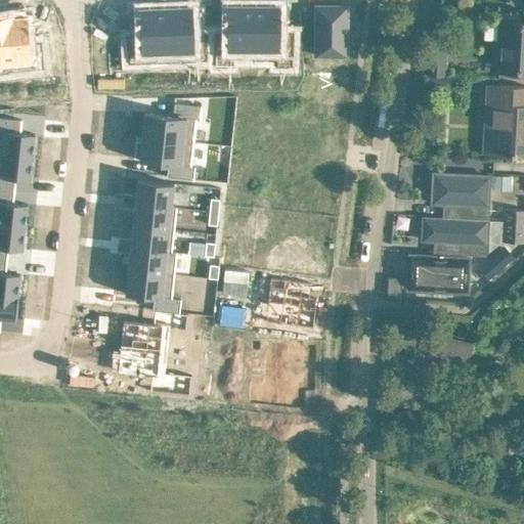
[(229,32),(216,32),(216,66),(230,66),(230,49),(253,49),(254,49),(254,5),(229,4),(229,32)]
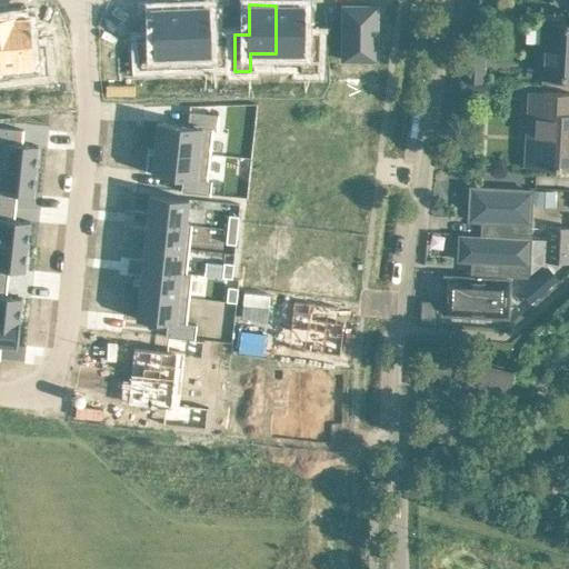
[(276,53),(275,53),(275,63),(301,63),(301,71),(317,71),(317,35),(302,35),(302,6),(276,6),(276,53)]
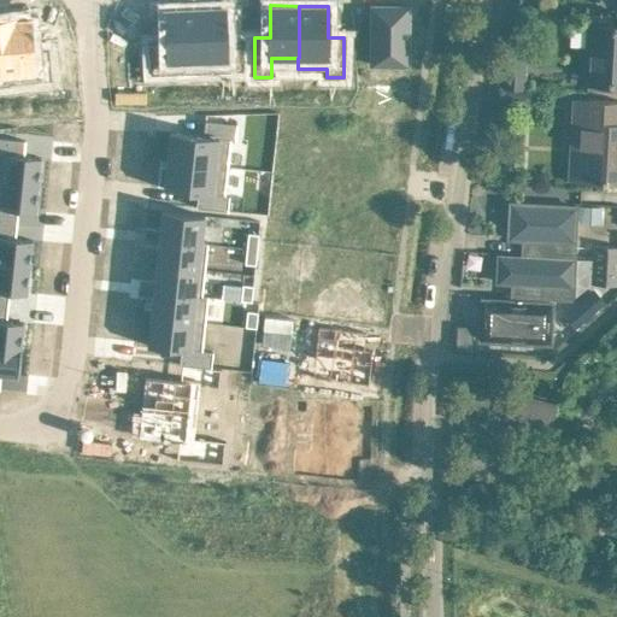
[(371,64),(372,64),(403,64),(407,64),(409,6),(372,6),(371,64)]
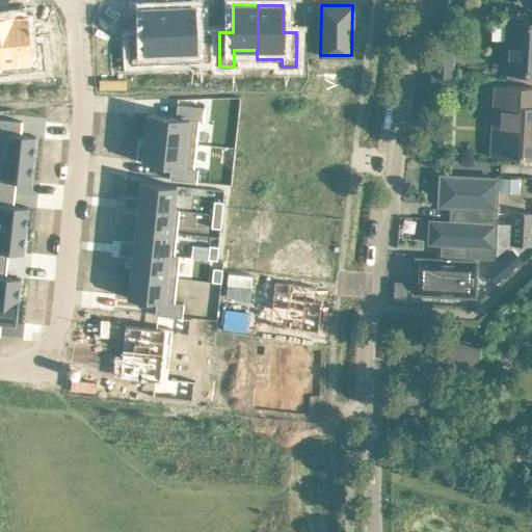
[(193,6),(168,7),(170,61),(209,60),(208,33),(195,34),(193,6)]
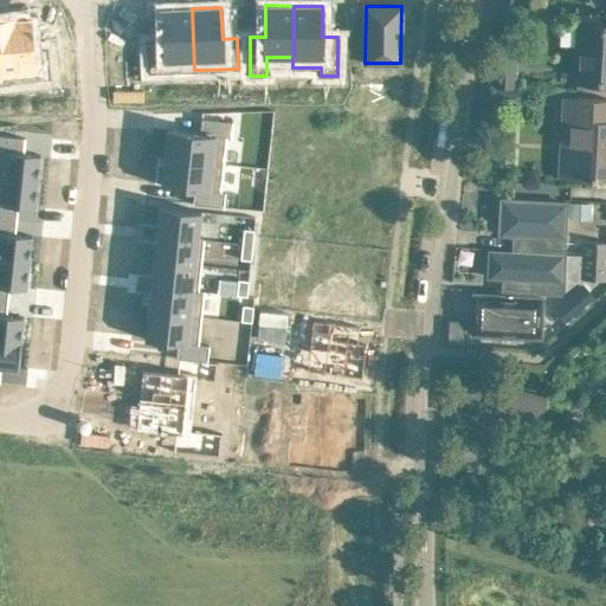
[(165,42),(147,42),(149,72),(194,70),(192,8),(163,10),(165,42)]
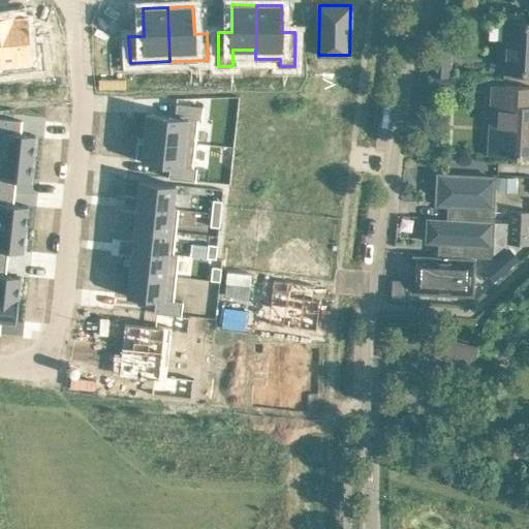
[(12,16),(0,16),(0,34),(3,72),(43,69),(41,42),(28,43),(26,17),(12,18),(12,16)]
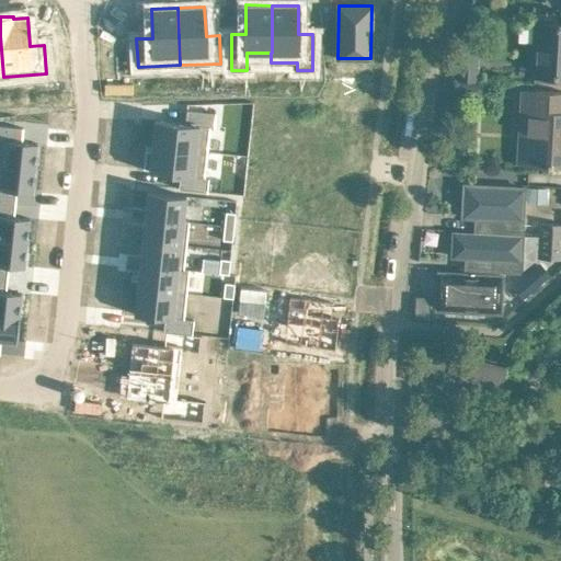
[(534,76),(560,77),(560,24),(536,23),(534,76)]
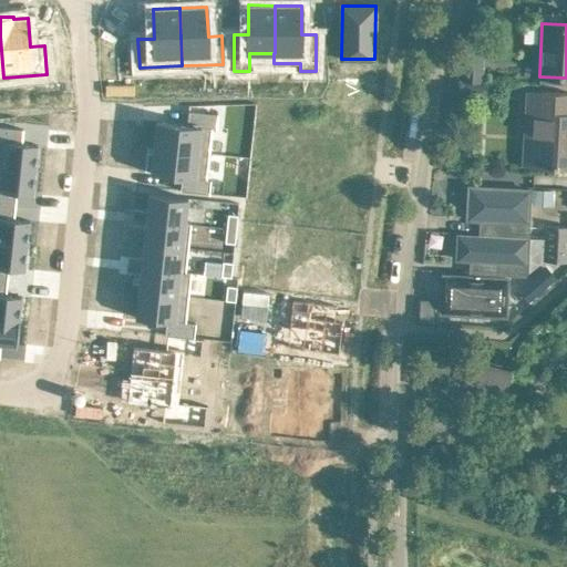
[(465,49),(463,80),(481,81),(483,50),(465,49)]
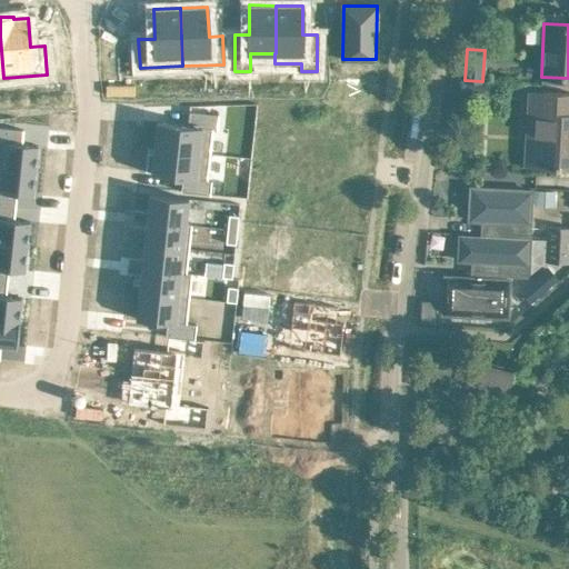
[(491,83),(465,81),(463,99),(490,101),(491,83)]
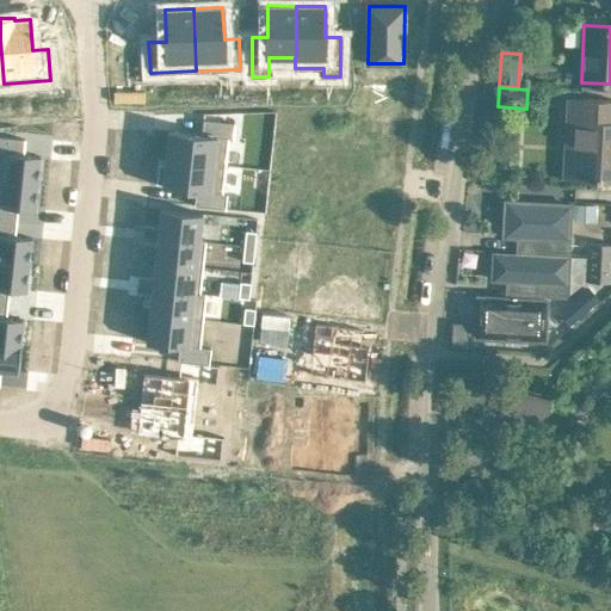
[(360,110),(360,91),(345,91),(345,110),(360,110)]
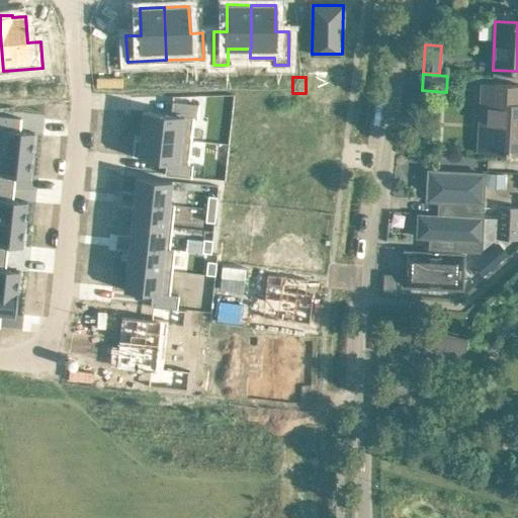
[(478,152),(517,154),(517,85),(481,83),(478,152)]
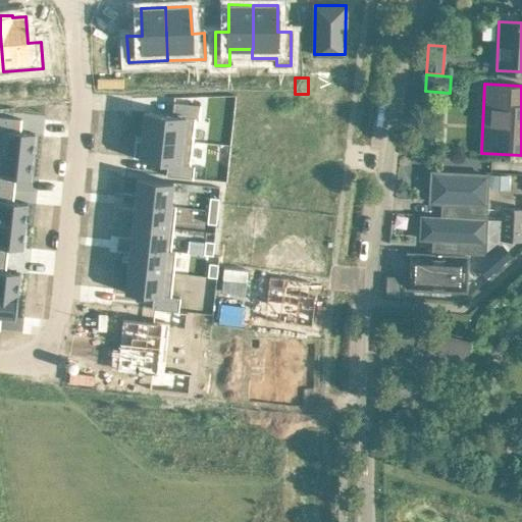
[(144,112),(142,136),(193,141),(195,117),(199,118),(200,105),(174,102),(172,115),(144,112)]
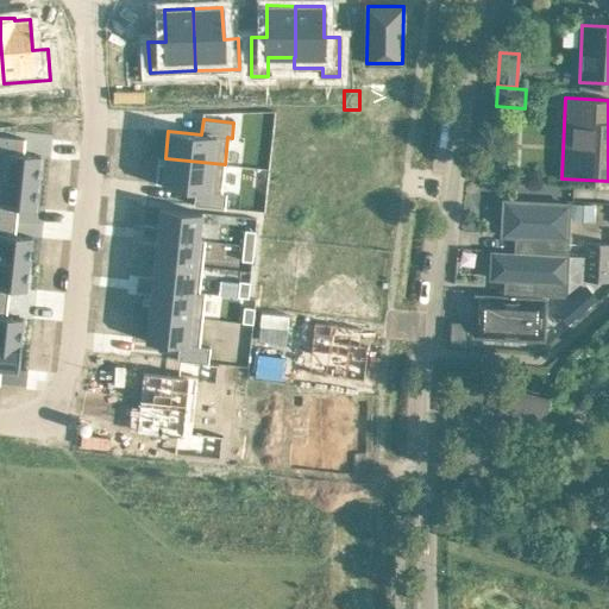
[(0,136),(0,177),(38,182),(41,156),(24,154),(25,139),(0,136)]
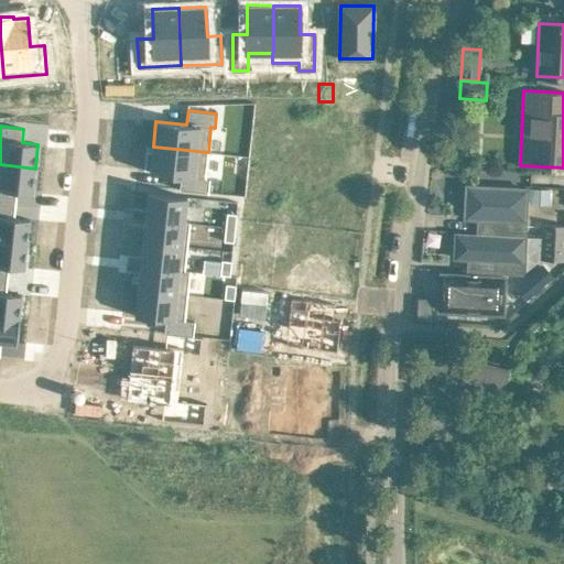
[(148,153),(147,169),(151,169),(150,173),(181,176),(180,190),(208,193),(209,179),(205,179),(208,152),(153,147),(152,153),(148,153)]
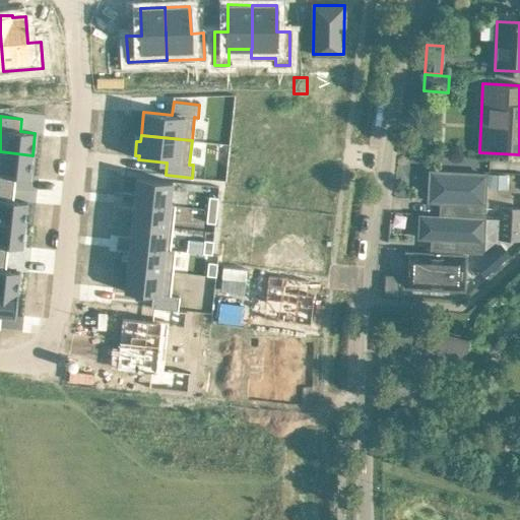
[(0,187),(14,189),(15,177),(29,178),(33,155),(0,151),(0,187)]
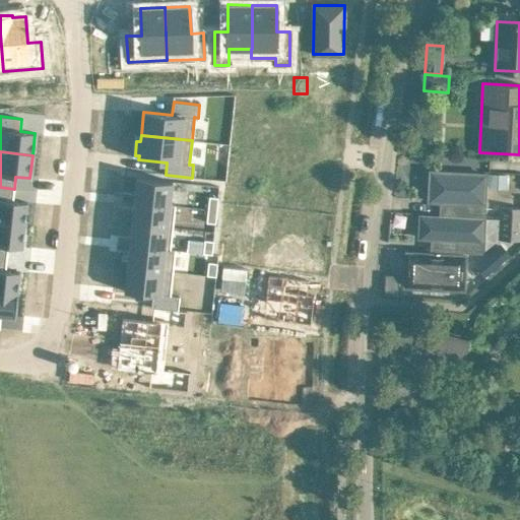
[(431,172),(429,201),(460,202),(459,213),(483,214),(485,174),(431,172)]
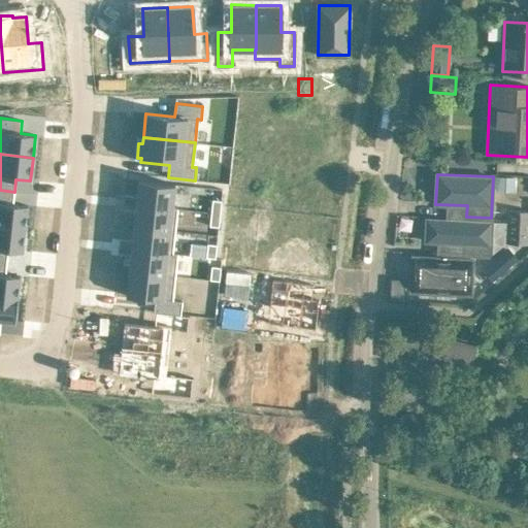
[(498,175),(497,190),(516,191),(517,176),(498,175)]
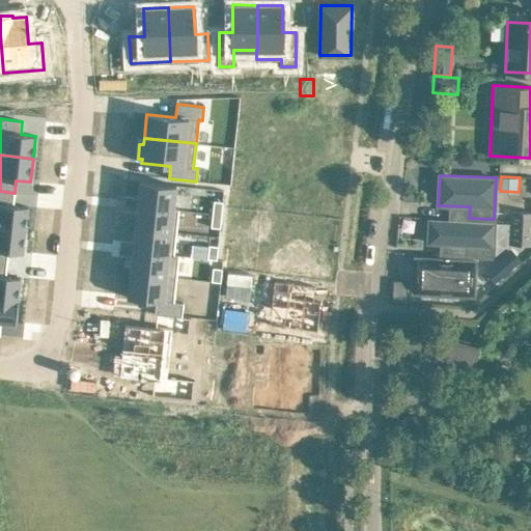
[(139,182),(137,206),(173,210),(173,208),(176,186),(139,182)]
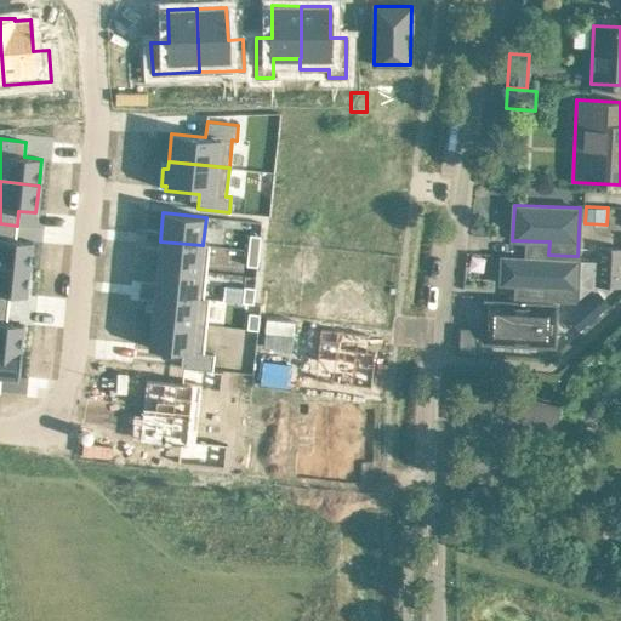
[(0,223),(0,265),(29,269),(33,241),(15,240),(17,226),(0,223)]
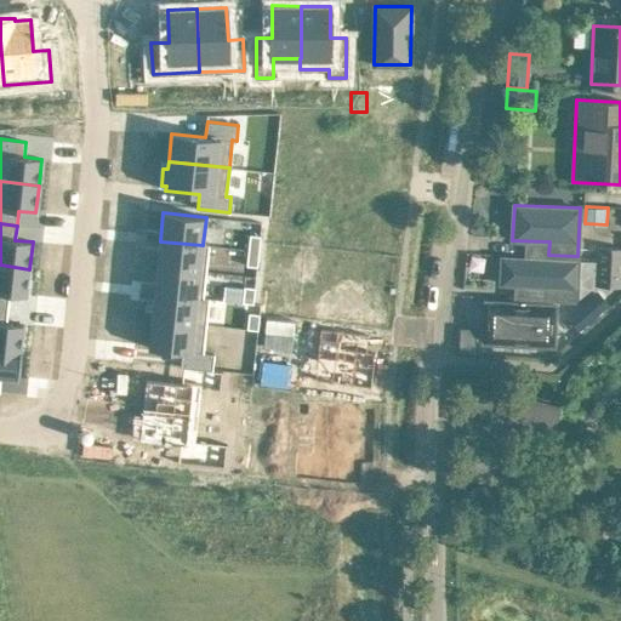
[(250,234),(249,250),(258,251),(261,235),(250,234)]
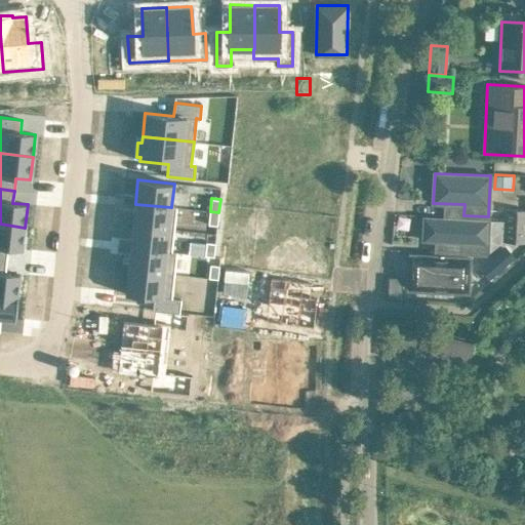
[(135,204),(133,226),(174,230),(176,207),(171,206),(171,207),(135,204)]
